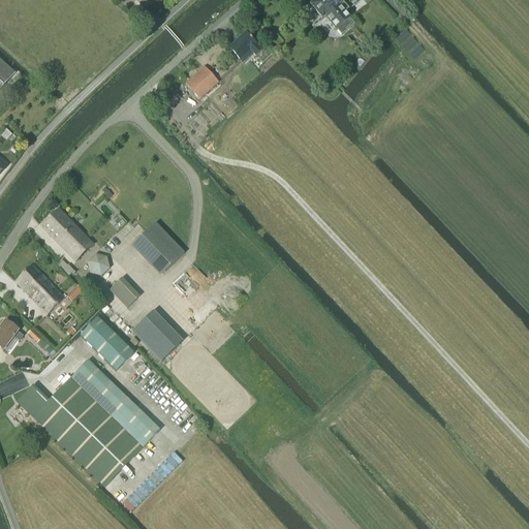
[(339,0),(316,0),(310,6),(321,20),(324,18),(336,31),(350,19),(339,5),(342,3),(339,0)]
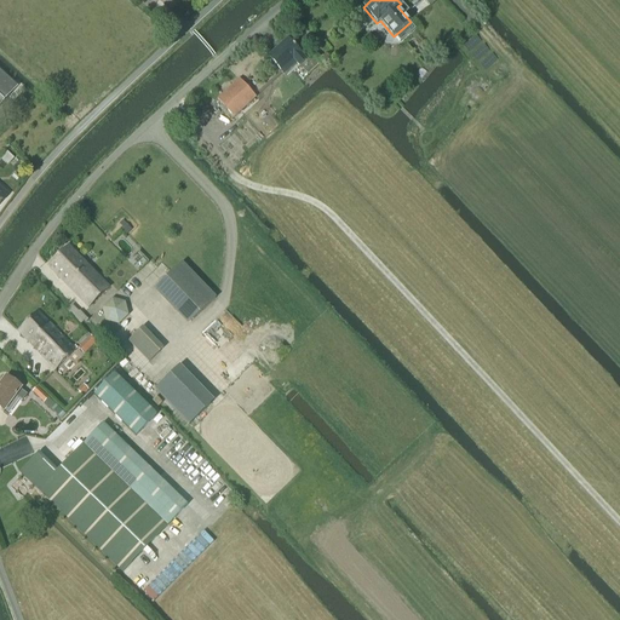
[(286,39),(268,56),(281,70),(293,59),(298,65),(305,59),(300,53),(287,39),(286,39)]
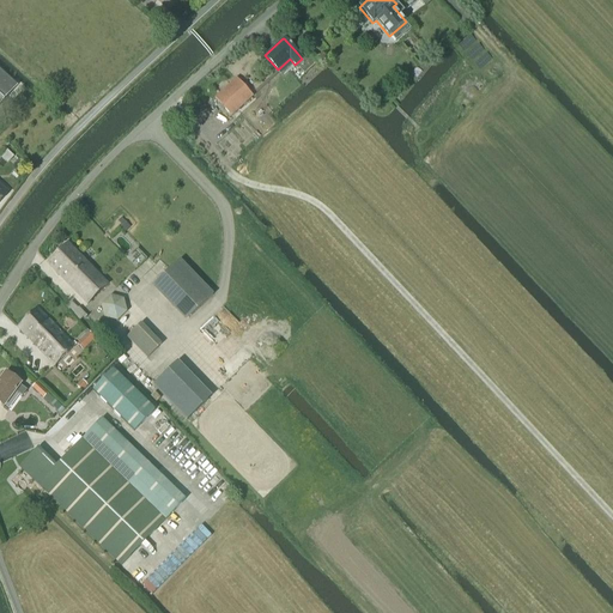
[(0,103),(17,85),(0,70),(0,103)]
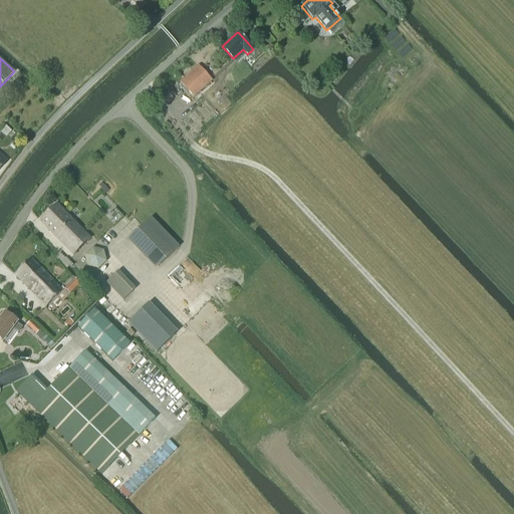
[(194,97),(212,80),(198,65),(180,81),(194,97)]
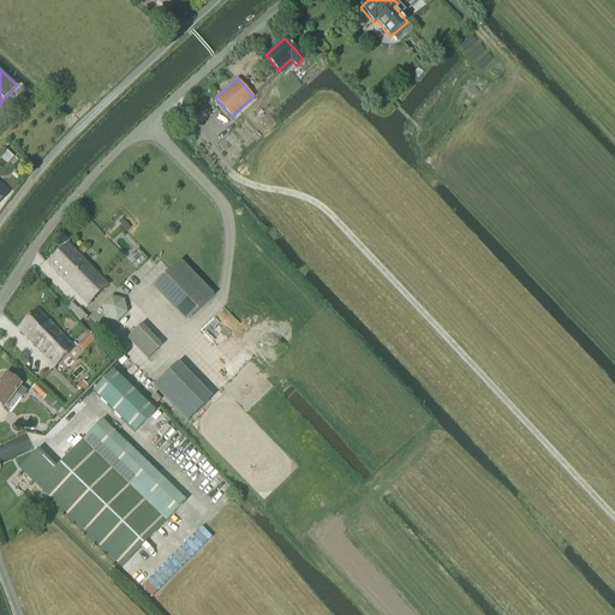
[(88,305),(108,285),(69,245),(48,266),(88,305)]
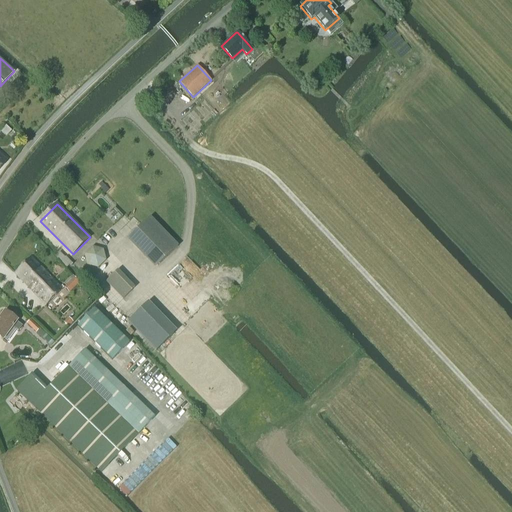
[(178,246),(150,217),(126,240),(155,269),(178,246)]
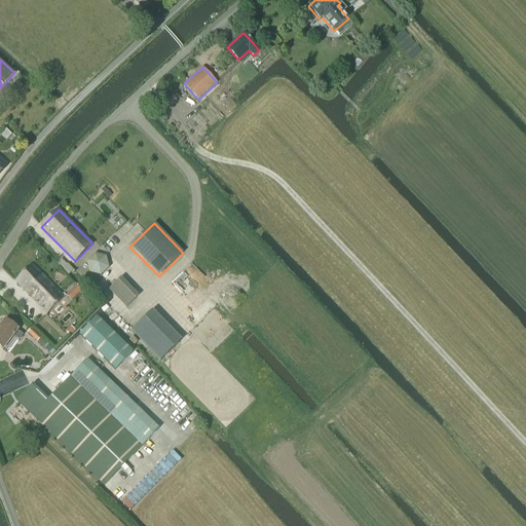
[(101,275),(108,267),(106,257),(95,254),(87,261),(89,272),(101,275)]
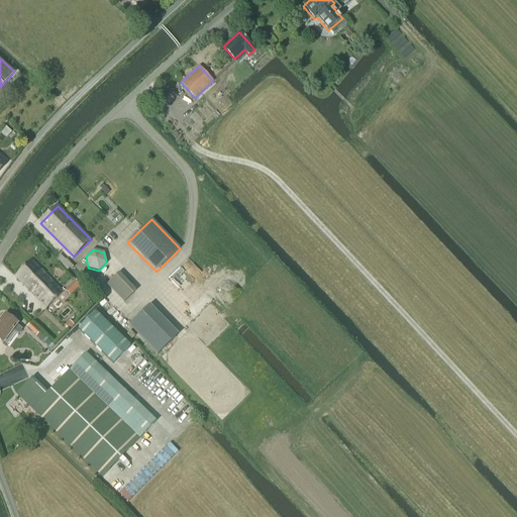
[(45,308),(63,291),(31,260),(14,277),(45,308)]
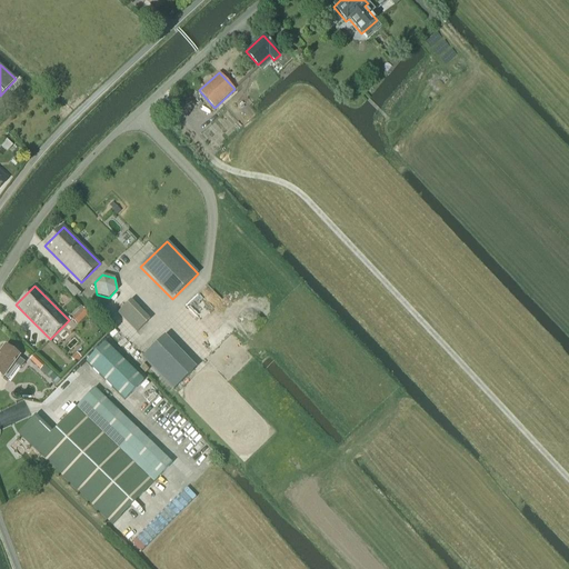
[(150,320),(131,300),(117,313),(136,333),(150,320)]
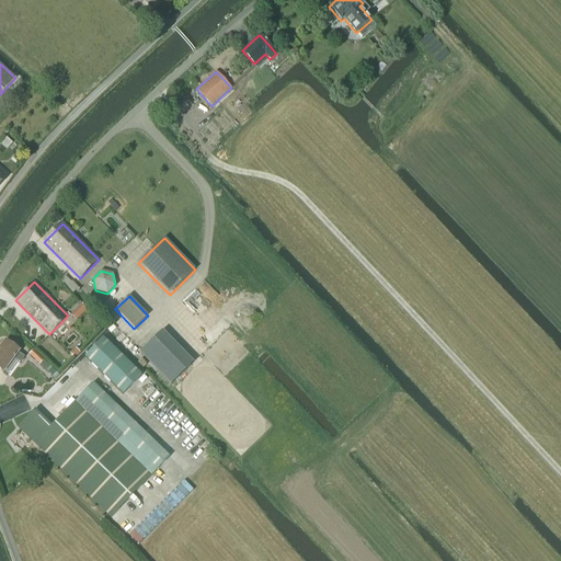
[(87,310),(81,304),(69,316),(76,321),(87,310)]
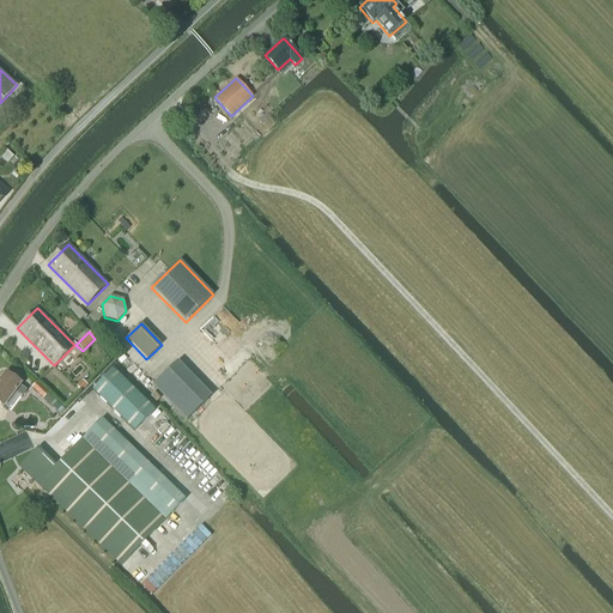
[(211,401),(176,366),(156,386),(190,420),(211,401)]
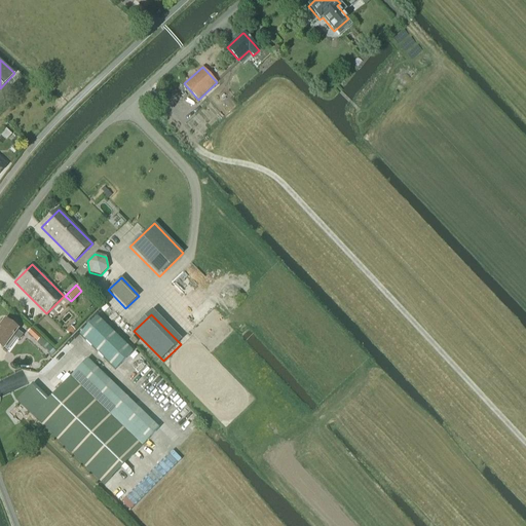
[(115,370),(129,354),(133,352),(97,317),(79,335),(115,370)]
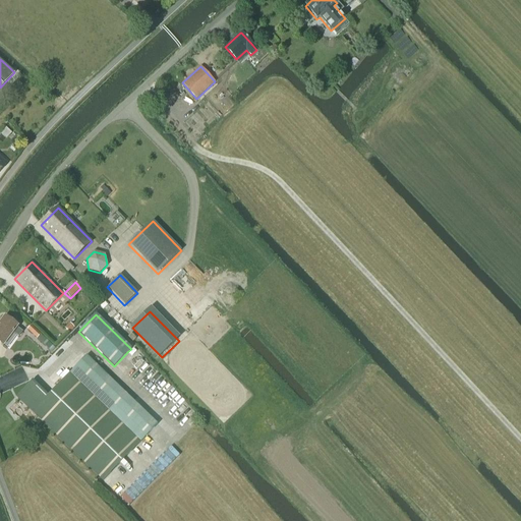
[(18,336),(22,331),(16,327),(17,326),(5,316),(0,323),(0,325),(1,326),(0,326),(0,343),(3,345),(13,332),(18,336)]
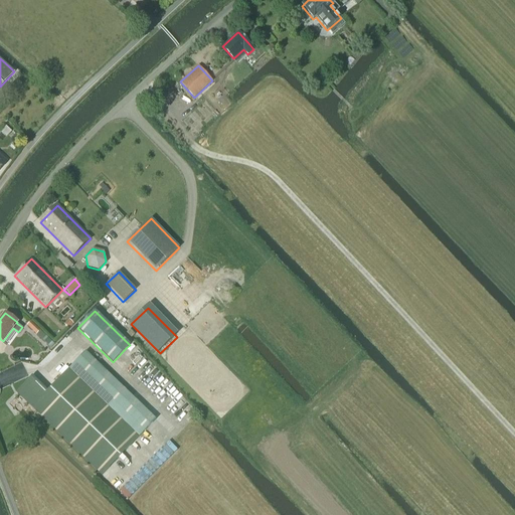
[(40,331),(30,321),(26,326),(36,335),(40,331)]
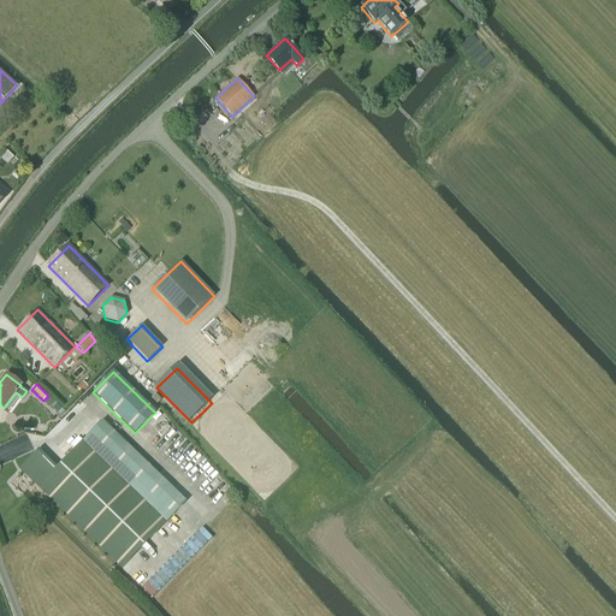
[(102,420),(81,442),(54,469),(35,451),(18,469),(122,569),(185,501),(102,420)]
